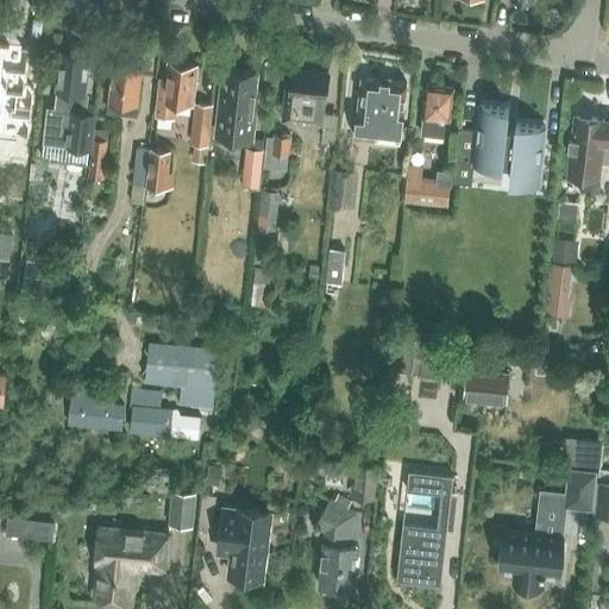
[(0,135),(29,138),(29,140),(30,142),(36,87),(26,86),(31,48),(0,44),(0,135)]
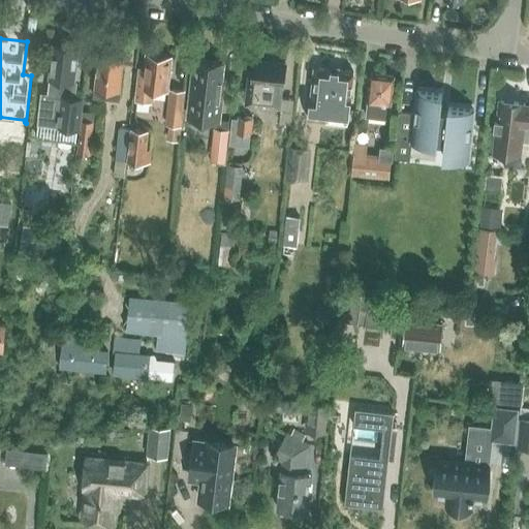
[(50,80),(48,94),(41,93),(37,124),(39,124),(38,138),(78,143),(79,130),(80,130),(81,121),(82,112),(84,98),(72,97),(72,93),(75,93),(76,82),(74,82),(78,48),(53,45),(50,80)]
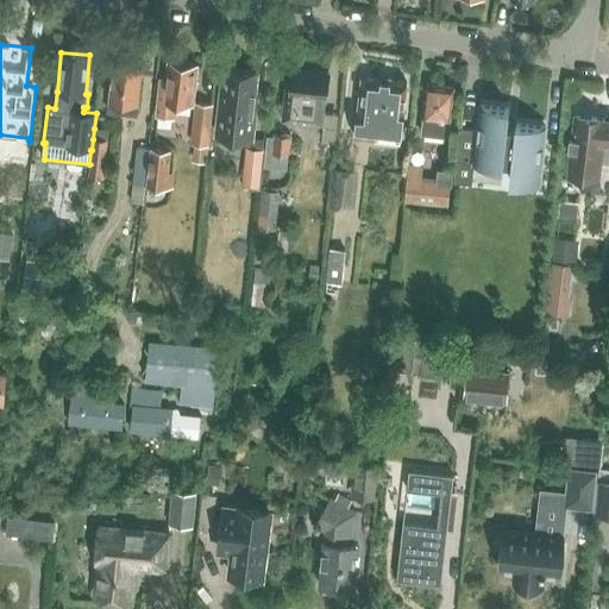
[(108,113),(136,115),(142,66),(113,62),(108,113)]
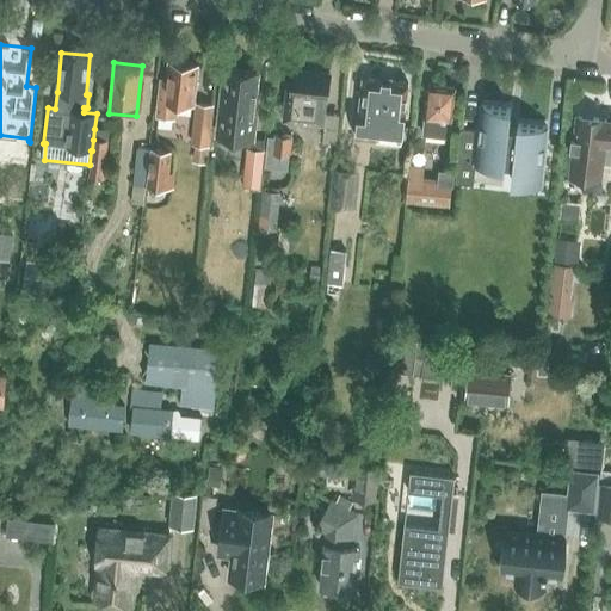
[(168,62),(167,79),(159,78),(155,117),(176,119),(177,104),(193,106),(197,66),(168,62)]
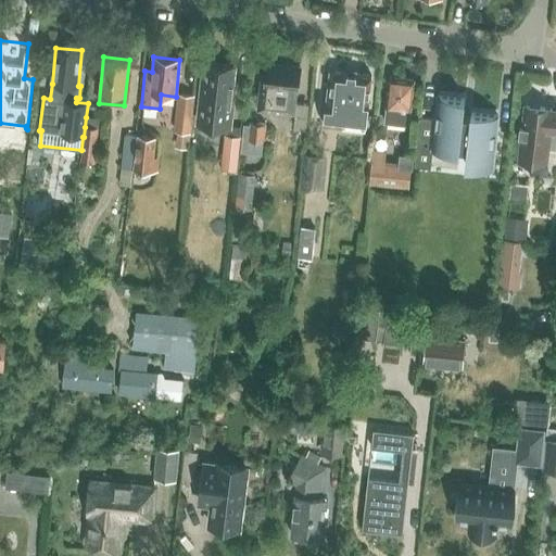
[(232,65),(205,62),(199,123),(228,126),(234,84),(231,84),(232,65)]
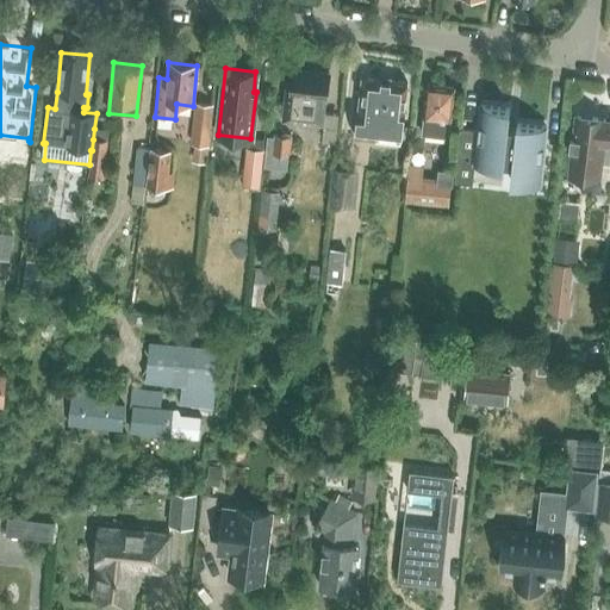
[(322,124),(324,111),(329,74),(293,70),(291,93),(286,92),(282,119),(303,122),(303,124),(303,126),(319,129),(319,125),(319,124),(322,124)]
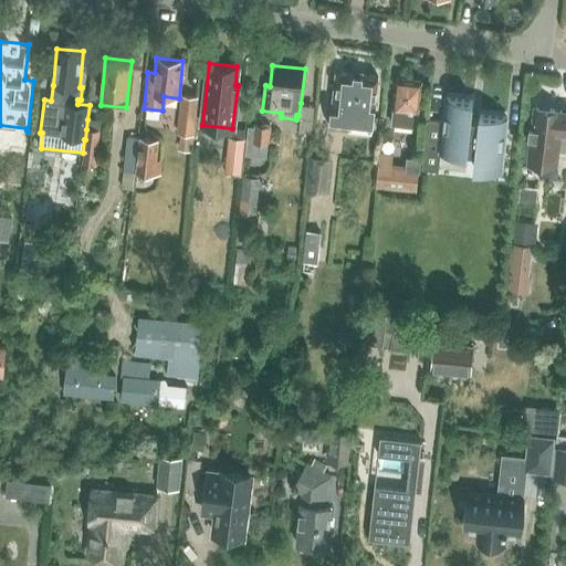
[(335,72),(332,104),(331,104),(328,124),(373,128),(375,108),(378,77),(335,72)]
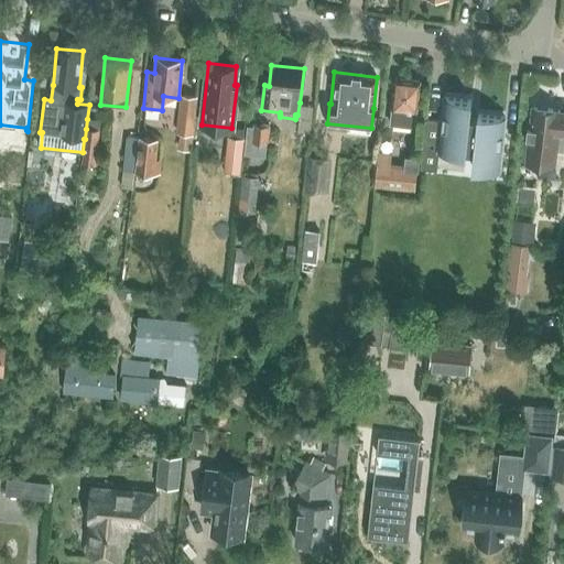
[(396,78),(391,110),(390,125),(414,127),(415,112),(420,82),(396,78)]
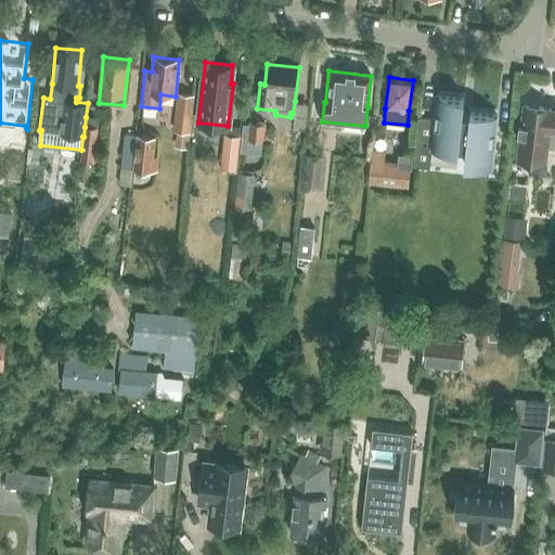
[(194,94),(177,93),(173,131),(190,132),(194,94)]
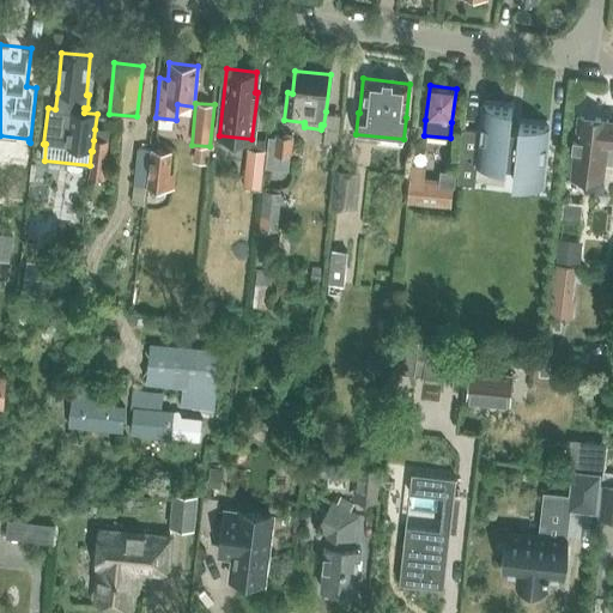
[(456,184),(474,186),(477,165),(507,169),(507,162),(514,162),(511,183),(545,187),(552,126),(547,125),(547,128),(511,125),(513,108),(485,105),(485,103),(480,103),(477,131),(462,129),(456,184)]
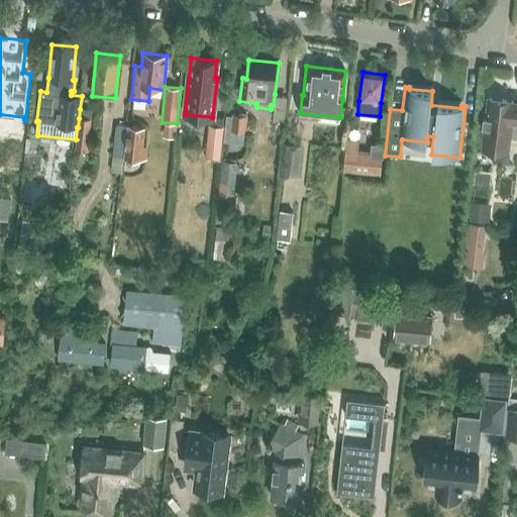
[(516,101),(488,99),(483,150),(509,153),(510,138),(516,138),(516,101)]
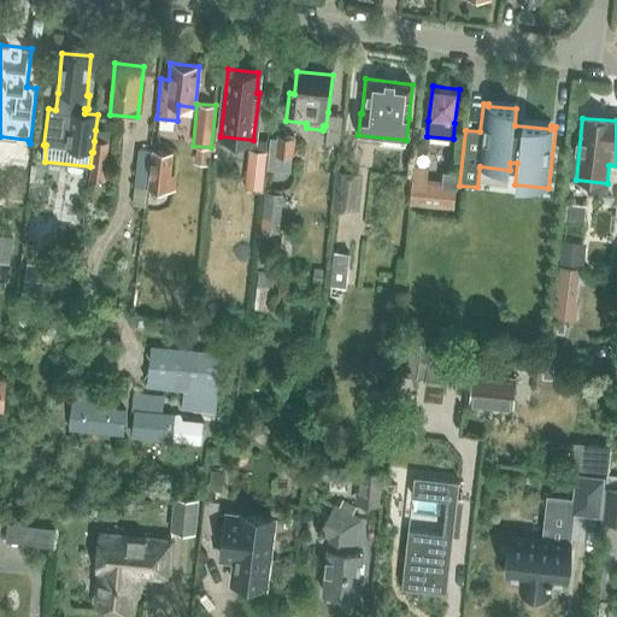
[(111,145),(109,144),(110,133),(95,130),(94,141),(93,152),(92,152),(90,166),(89,177),(89,181),(107,182),(111,145)]
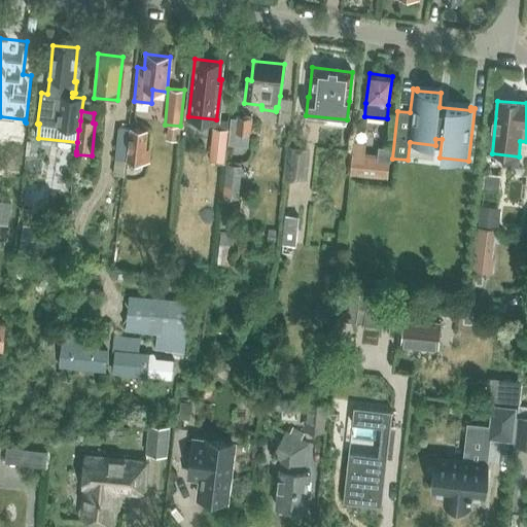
[(251,135),(253,119),(236,116),(236,119),(231,118),(229,145),(248,147),(249,134),(251,135)]
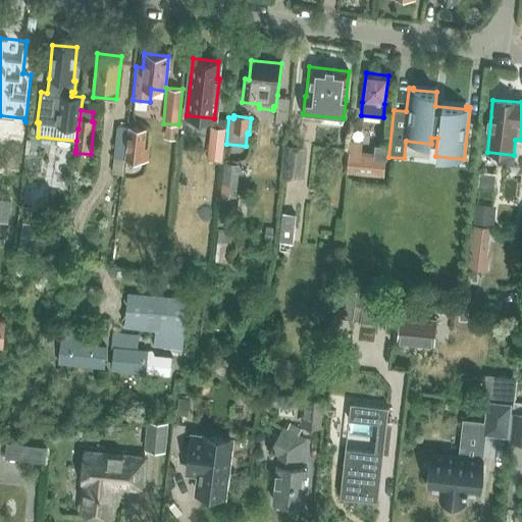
[(179,125),(166,124),(164,138),(177,141),(179,125)]
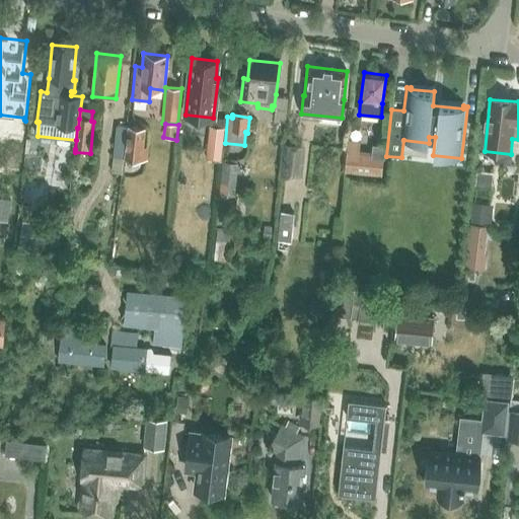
[(117,125),(113,158),(124,159),(128,127),(117,125)]
